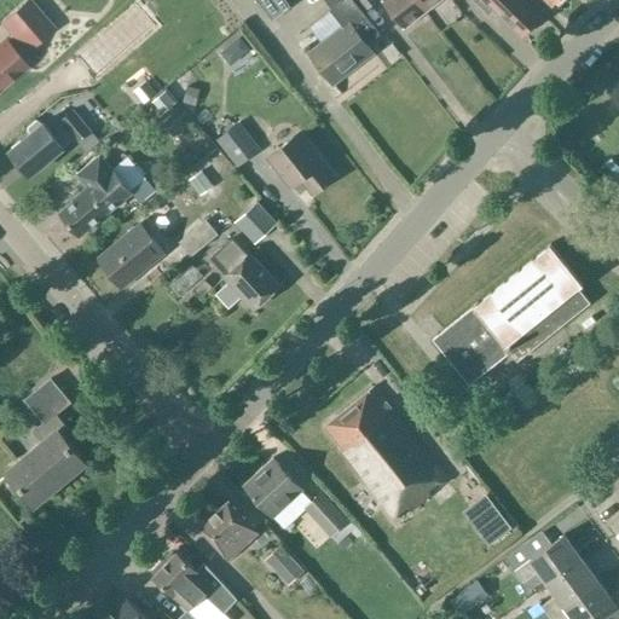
[(0,42),(0,88),(27,67),(13,51),(21,46),(24,51),(52,27),(28,0),(25,0),(0,22),(11,35),(5,40),(4,40),(0,42)]
